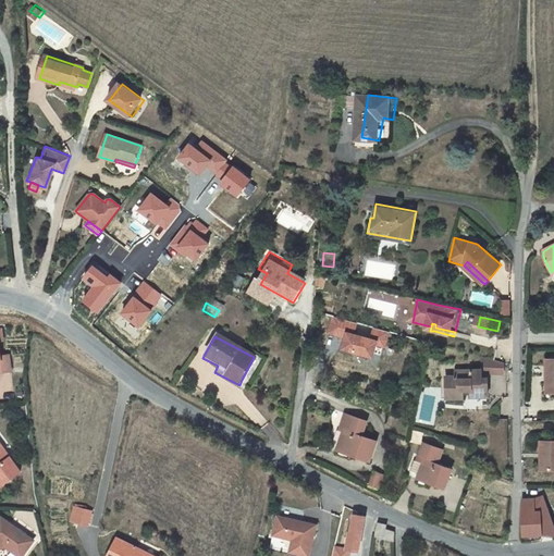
[(0,337),(0,370),(13,369),(11,350),(1,351),(0,337)]
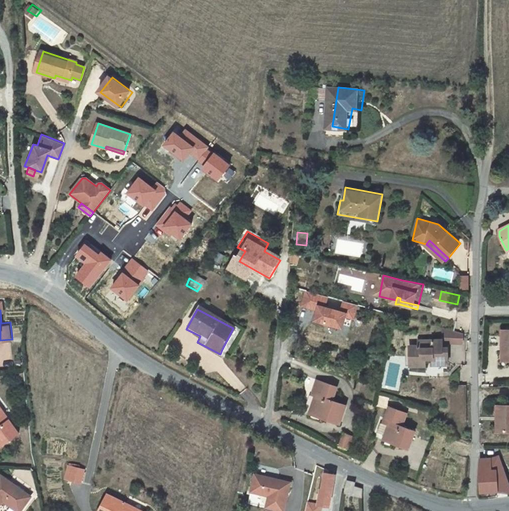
[(464,343),(464,331),(444,326),(444,340),(444,347),(450,347),(450,343),(464,343)]
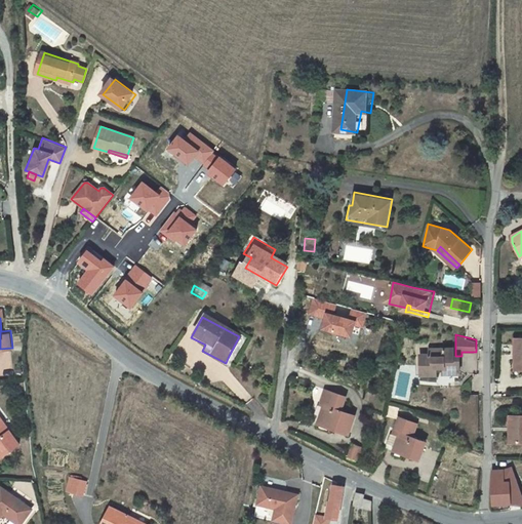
[(521,339),(513,340),(514,372),(521,371),(521,339)]
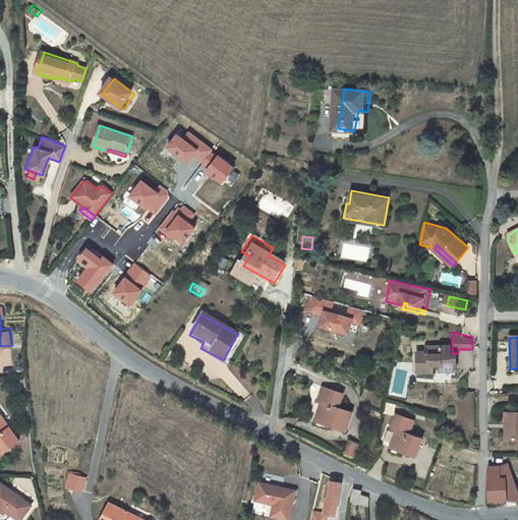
[(443,367),(458,367),(458,353),(452,353),(452,346),(430,347),(430,351),(418,351),(418,372),(436,372),(436,364),(443,364),(443,367)]
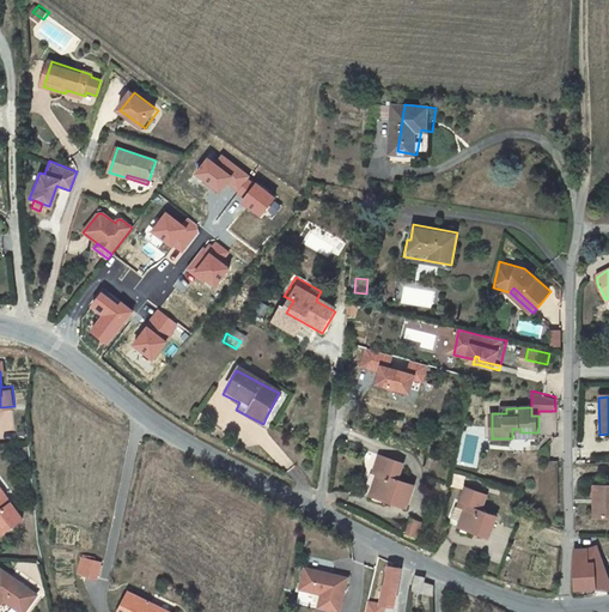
[(375,460),(397,470),(401,461),(377,453),(375,460)]
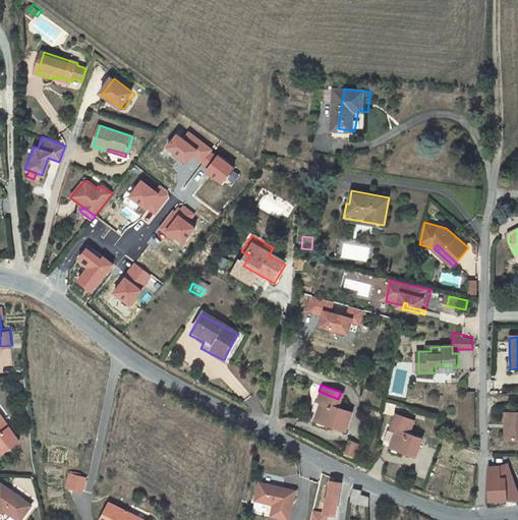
[(338,399),(319,391),(315,399),(320,401),(312,419),(343,431),(350,412),(336,406),(338,399)]
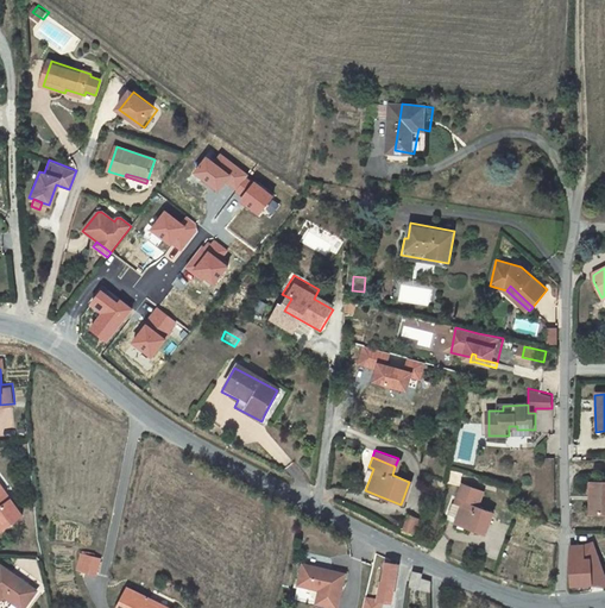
[(0,519),(5,527),(27,512),(0,477),(0,519)]
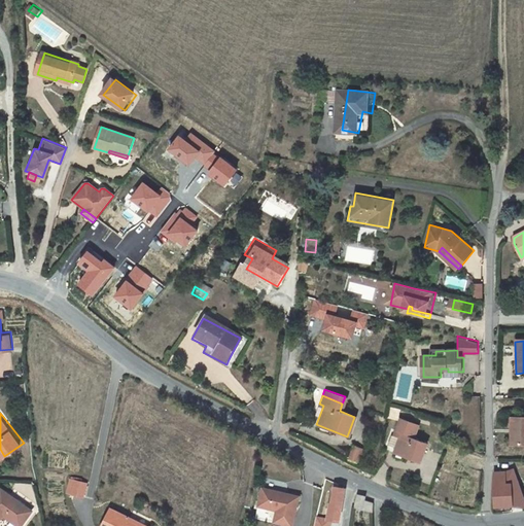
[(523,419),(511,419),(511,448),(523,447),(523,419)]
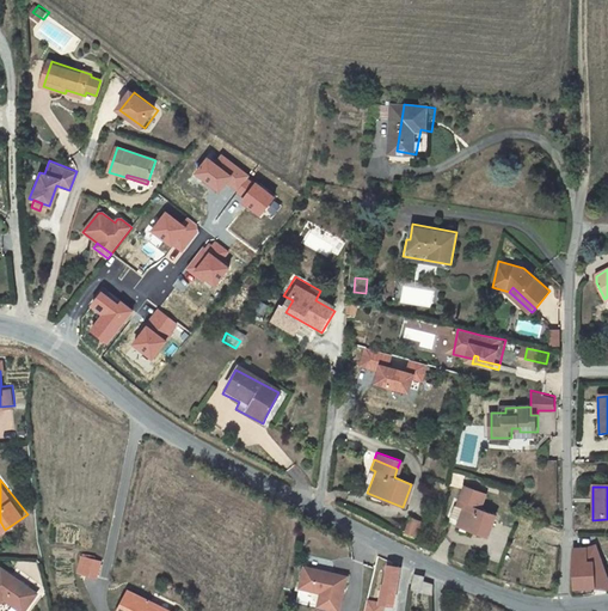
[(464,488),(461,493),(480,500),(483,495),(464,488)]
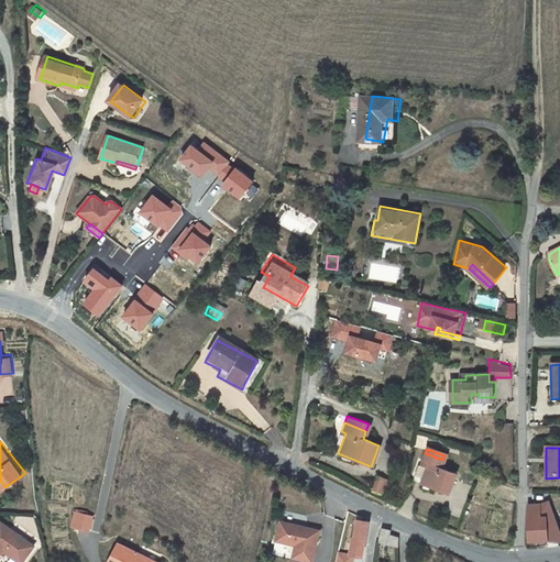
[(439,467),(442,460),(425,453),(419,467),(416,465),(412,476),(420,480),(418,483),(447,495),(454,474),(439,467)]
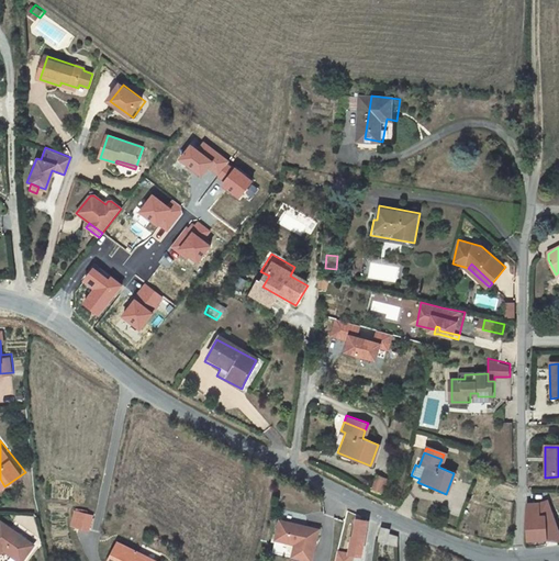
[(373,479),(369,490),(383,496),(388,484),(373,479)]
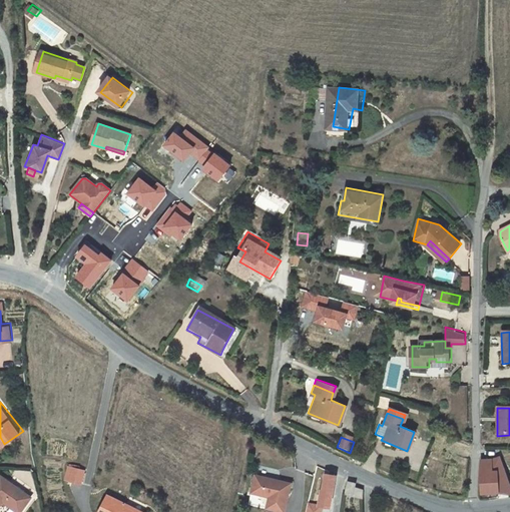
[(84,458),(79,466),(84,467),(88,462),(84,458)]
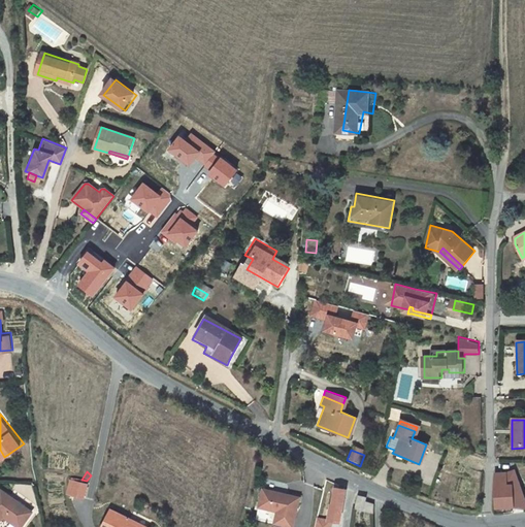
[(524,497),(516,473),(496,475),(497,512),(524,507),(524,497)]
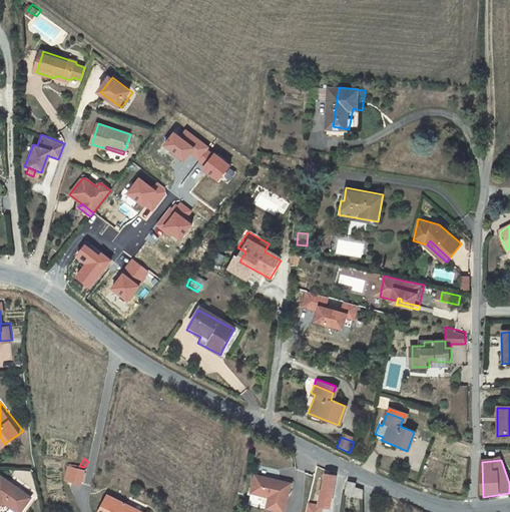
[(95,467),(90,463),(89,469),(84,467),(78,476),(85,481),(95,467)]
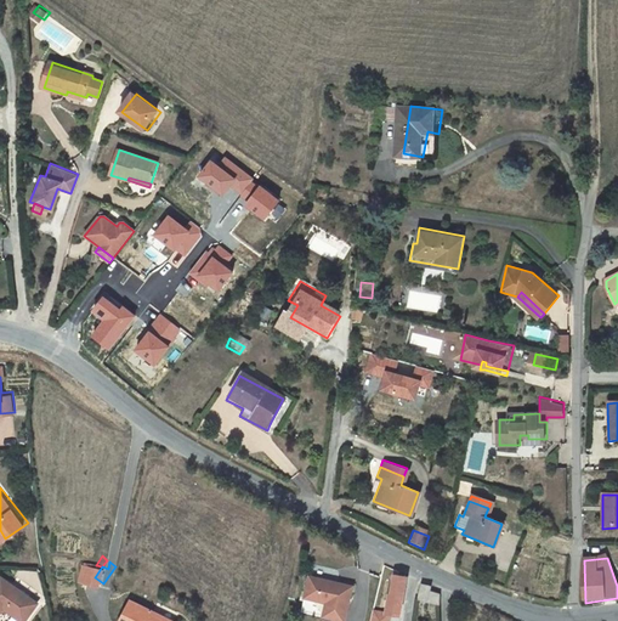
[(95,577),(102,566),(96,565),(90,574),(95,577)]
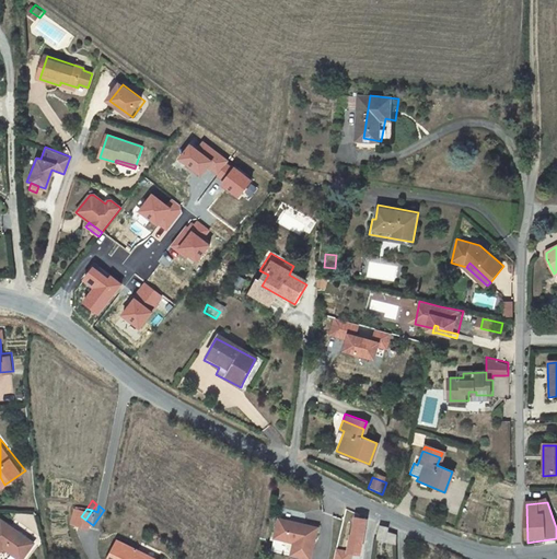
[(279,515),(271,547),(310,557),(317,525),(279,515)]
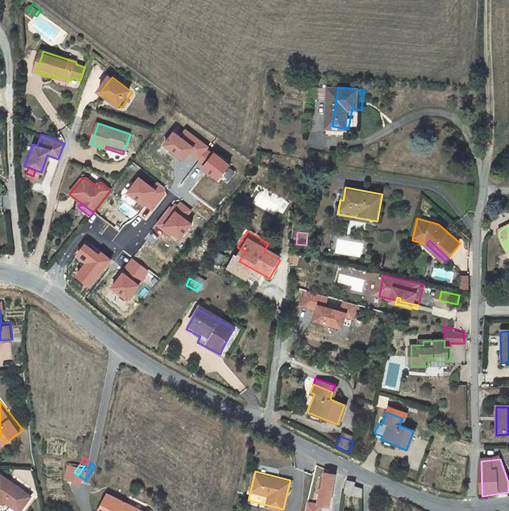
[(9,500),(12,496),(27,507),(36,494),(5,472),(0,479),(0,500),(5,504),(9,500)]
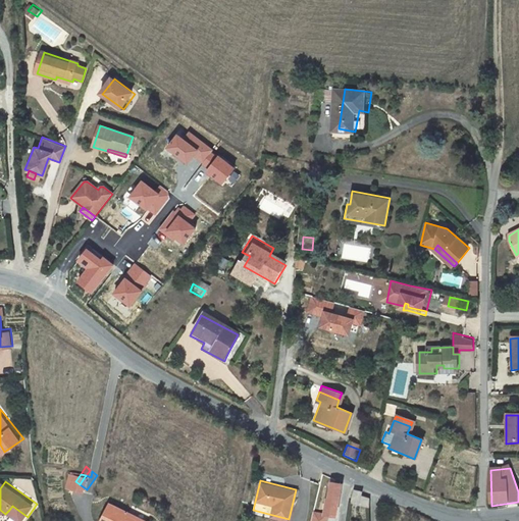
[(362,505),(363,490),(353,487),(351,503),(362,505)]
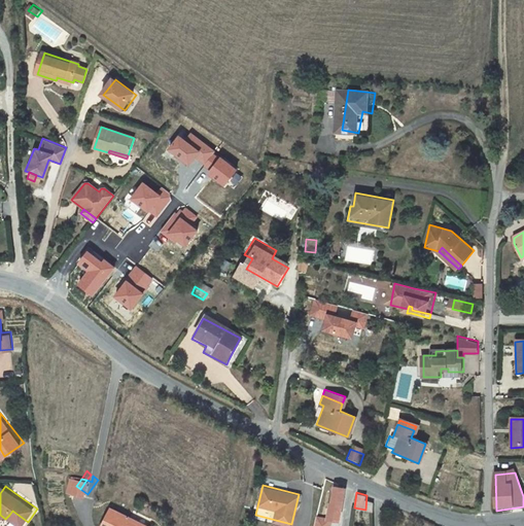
[(148,525),(116,509),(106,525),(148,525)]
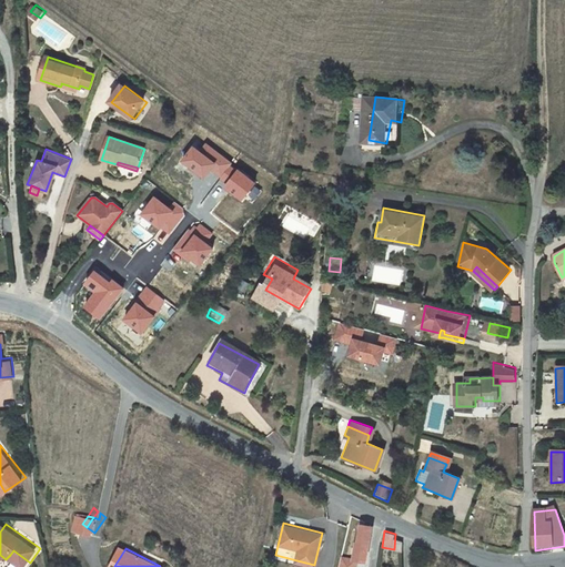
[(28,566),(30,563),(13,550),(10,555),(26,566),(28,566)]
